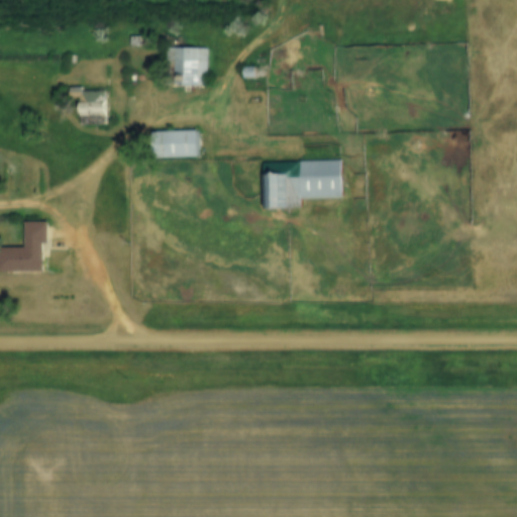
[(168,85),(209,85),(209,46),(168,46),(168,85)]
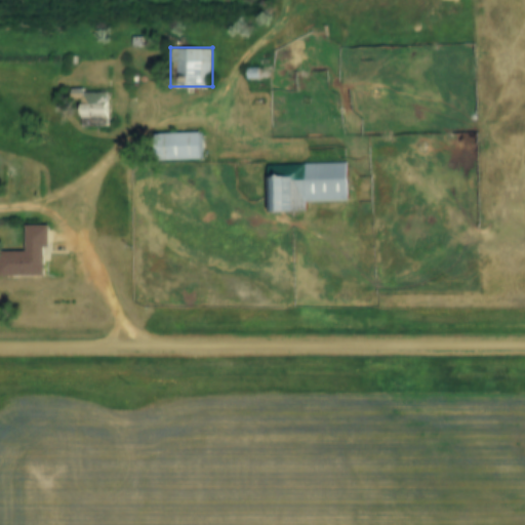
[(82,126),(109,125),(109,90),(72,90),(72,101),(82,101),(82,126)]
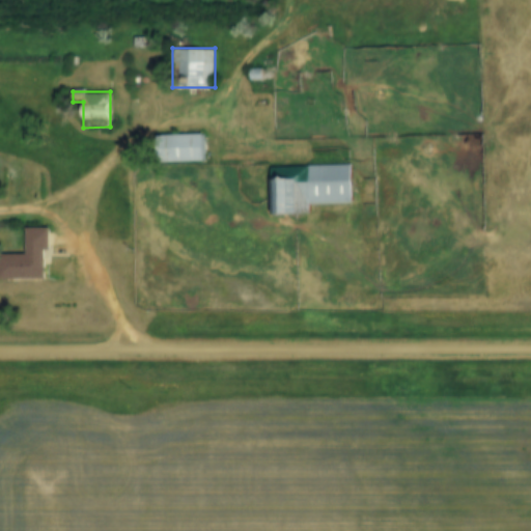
[(158,134),(158,160),(205,160),(205,134),(158,134)]
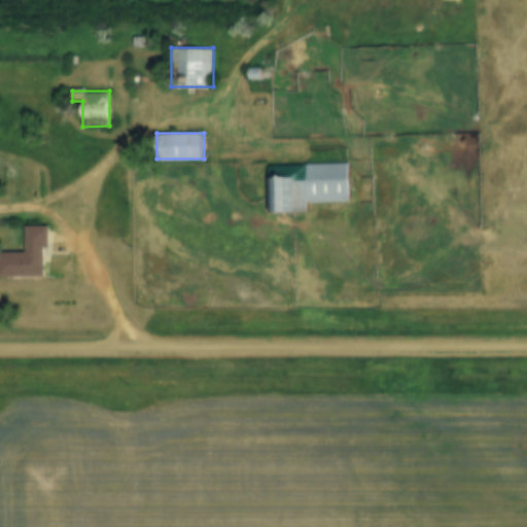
[(349,201),(348,163),(270,165),(271,213),(308,212),(308,202),(349,201)]
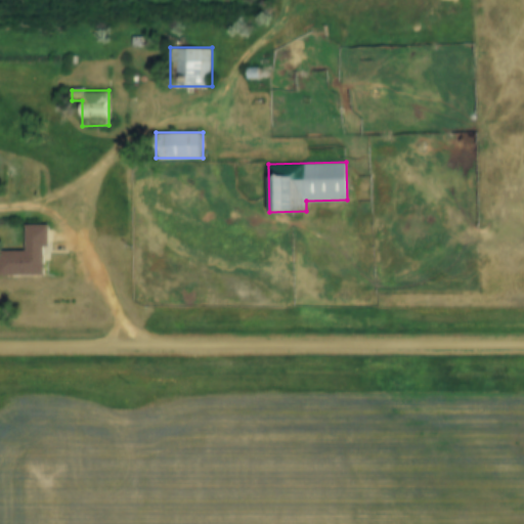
[(27,251),(0,250),(0,274),(47,275),(47,224),(27,224),(27,251)]
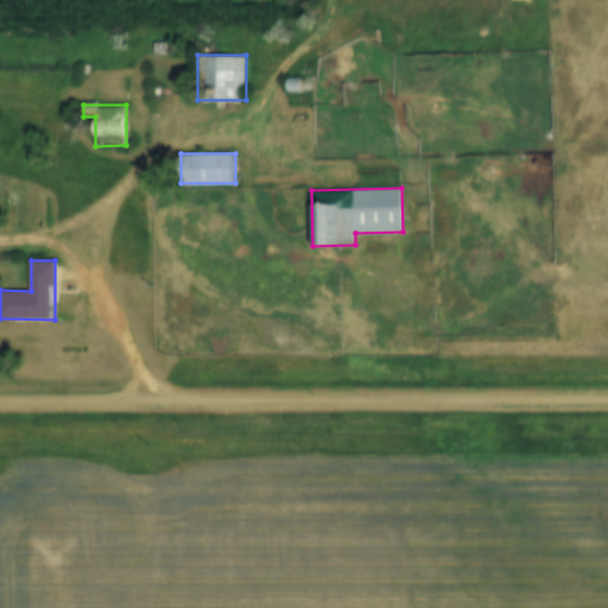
All buildings are outlined.
